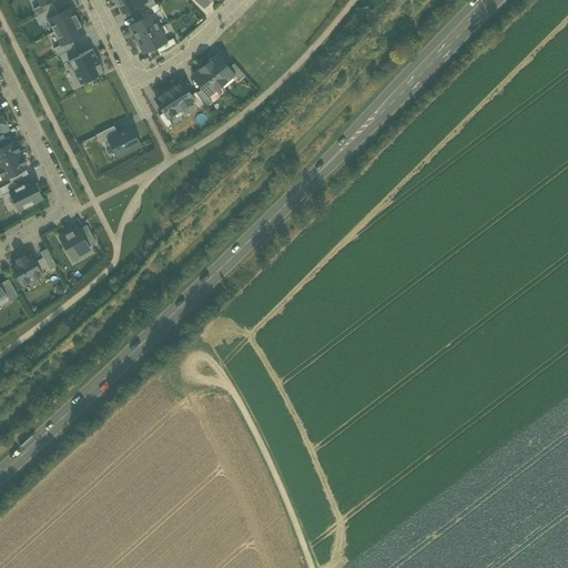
[(33,9),(37,16),(54,7),(51,0),(42,6),(41,4),(33,9)]
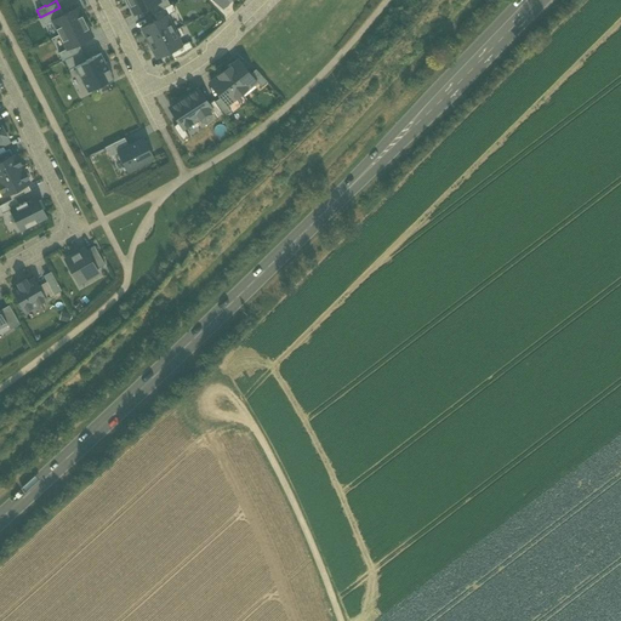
[(159,0),(127,0),(135,15),(149,7),(160,1),(159,0)]
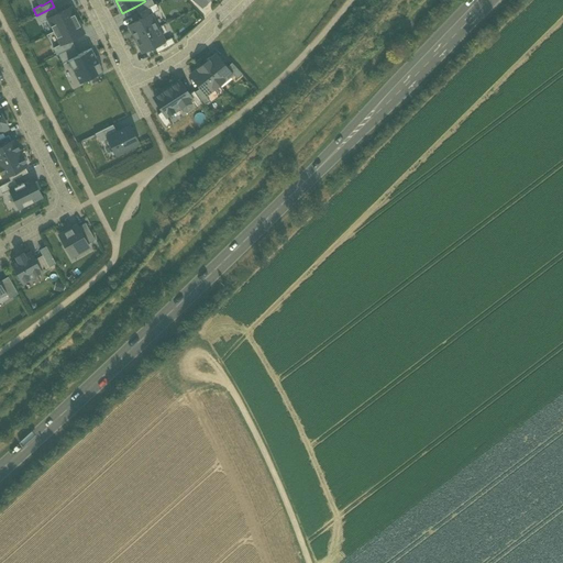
[(154,4),(152,0),(145,0),(145,1),(135,7),(139,12),(154,4)]
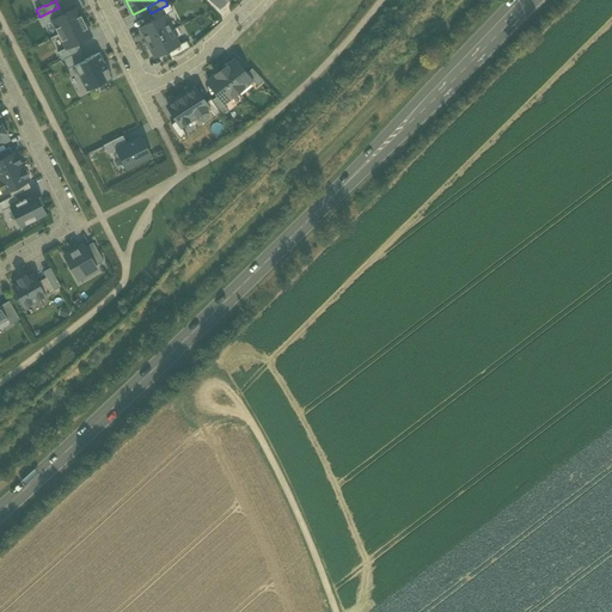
[(151,13),(154,20),(164,14),(164,16),(173,11),(170,4),(167,5),(151,13)]
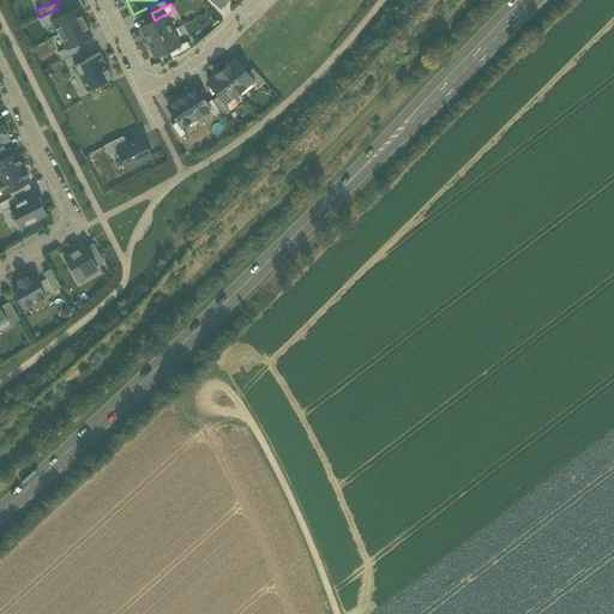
[(40,17),(44,24),(53,20),(52,19),(62,14),(59,7),(40,17)]
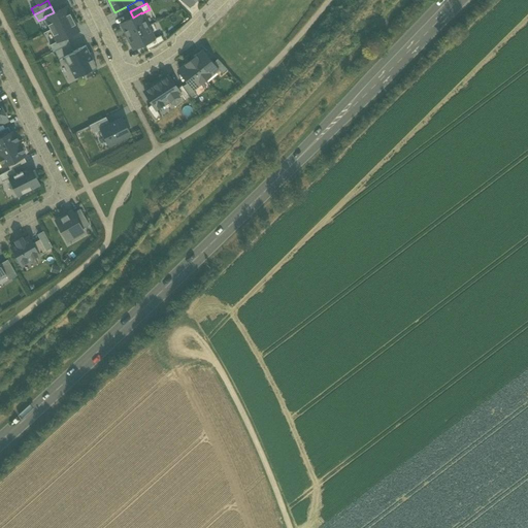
[(45,18),(51,29),(72,19),(66,6),(54,12),(44,17),(45,18)]
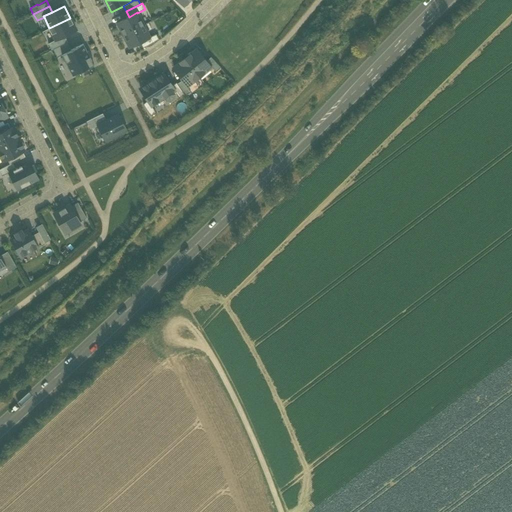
[(117,23),(123,35),(143,25),(137,13),(137,12),(129,17),(117,23)]
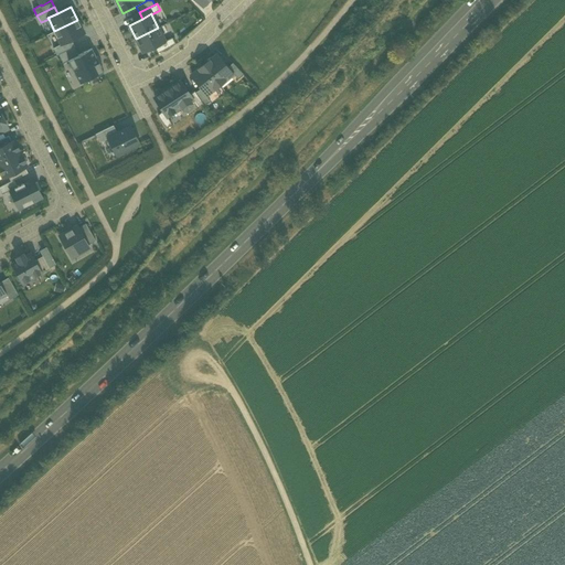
[(84,33),(77,20),(54,31),(61,44),(62,45),(72,40),(84,33)]
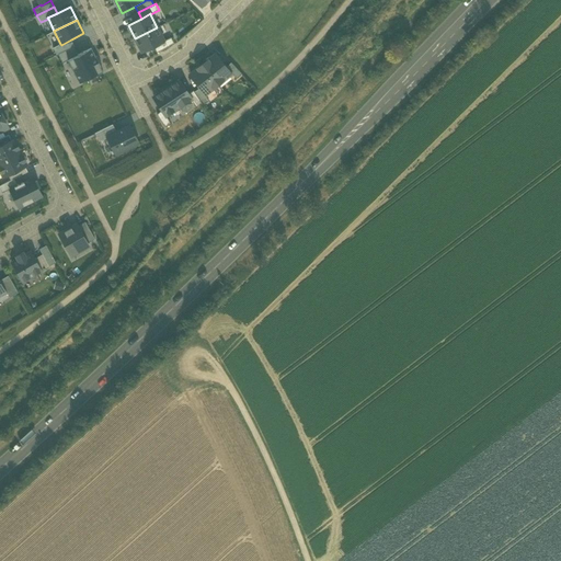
[(157,27),(135,38),(141,53),(153,46),(164,41),(157,27)]
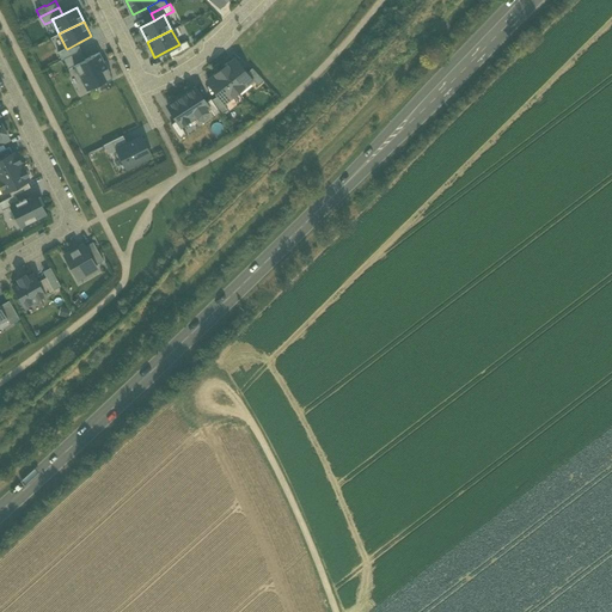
[(179,44),(167,50),(171,57),(184,50),(190,47),(187,41),(179,44)]
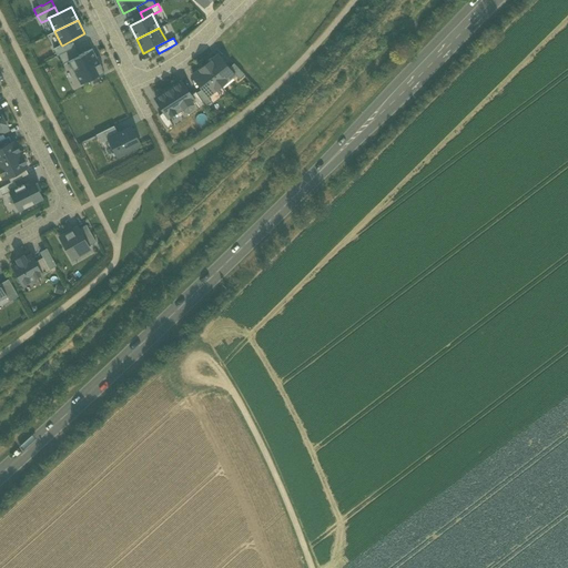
[(61,44),(53,48),(57,56),(59,54),(74,47),(72,40),(62,46),(61,44)]
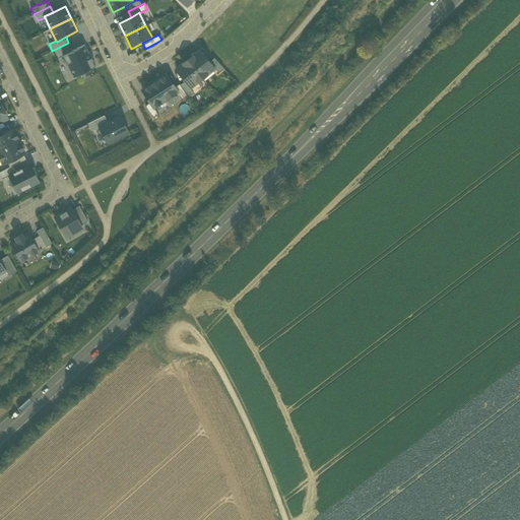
[(58,58),(63,56),(72,51),(68,43),(54,50),(58,58)]
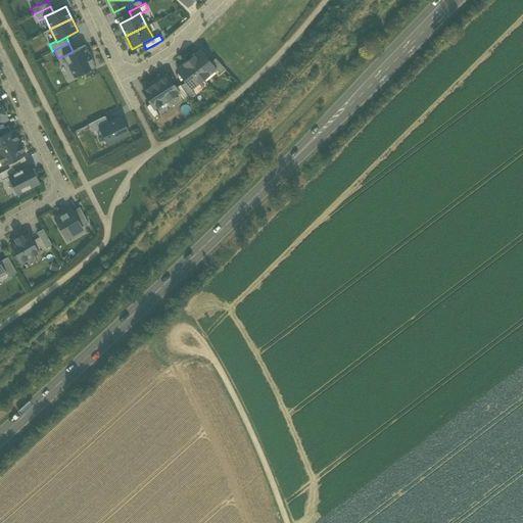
[(73,51),(63,56),(74,78),(96,66),(85,45),(73,51)]
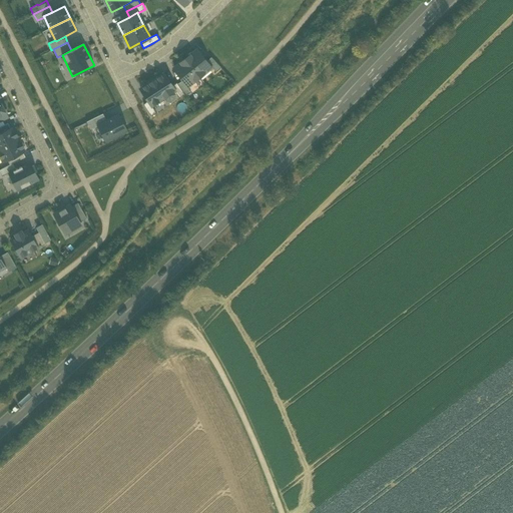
[(196,50),(185,58),(199,77),(211,67),(206,61),(203,58),(203,59),(196,50)]
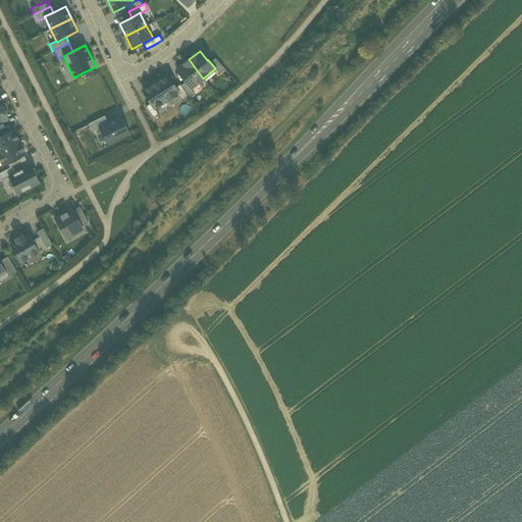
[(215,58),(210,62),(220,73),(225,68),(215,58)]
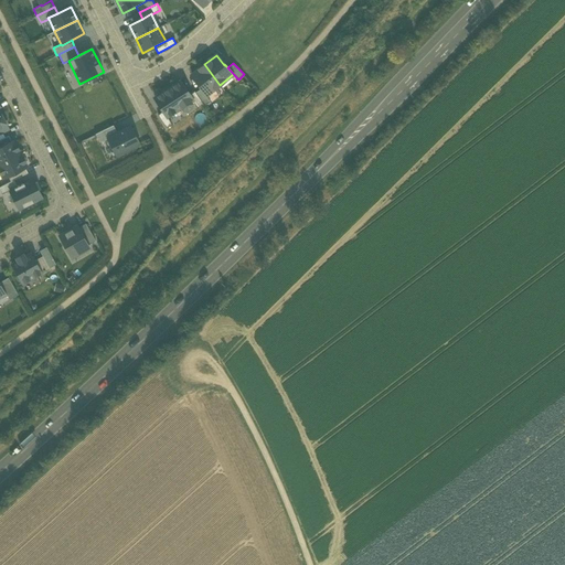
[(200,85),(200,86),(201,88),(206,95),(220,85),(204,64),(192,74),(200,85)]
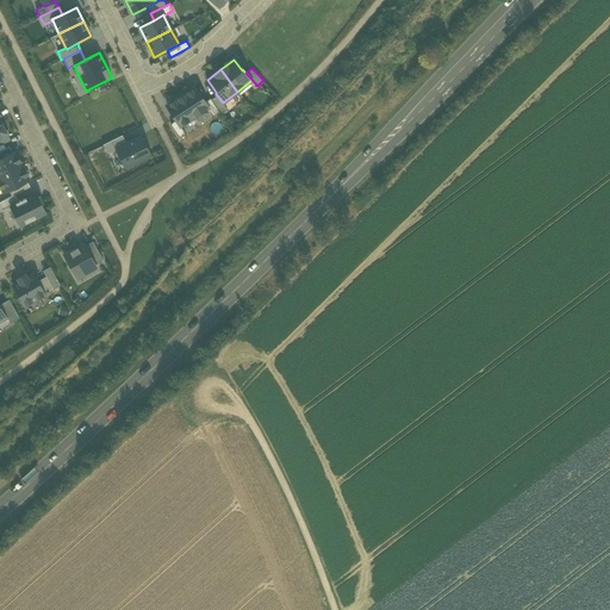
[(176,120),(180,125),(197,114),(198,117),(200,118),(201,118),(205,116),(206,114),(206,111),(205,109),(207,107),(204,103),(194,87),(167,105),(176,120)]
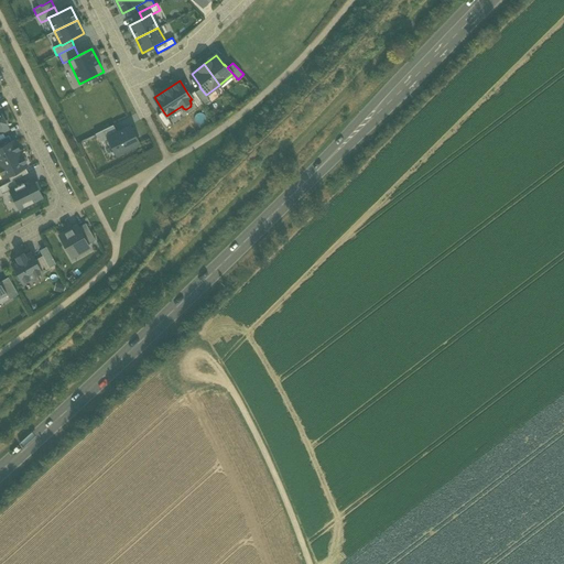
[(201,88),(195,93),(204,106),(209,101),(201,88)]
